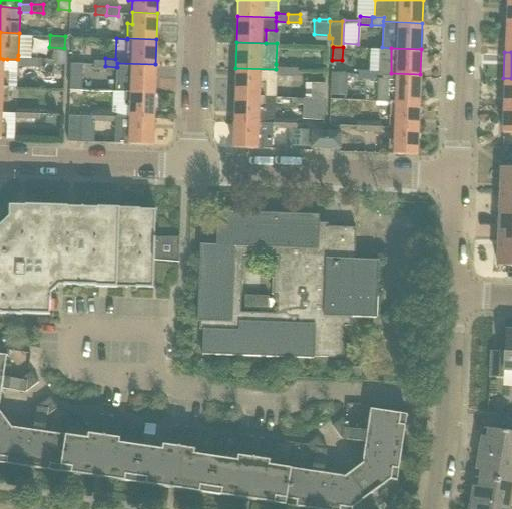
[(29,56),(18,55),(18,59),(17,59),(17,63),(29,64),(29,56)]
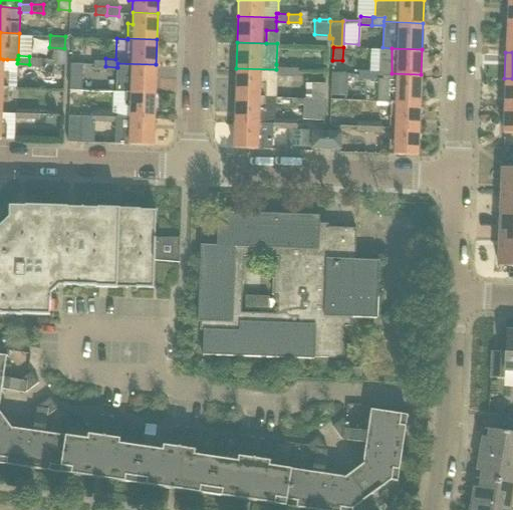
[(29,55),(29,64),(40,64),(41,56),(29,55)]
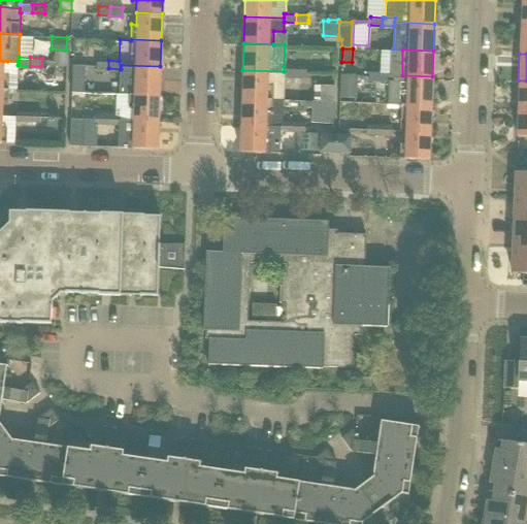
[(0,86),(8,87),(8,72),(3,72),(3,61),(0,60),(0,86)]
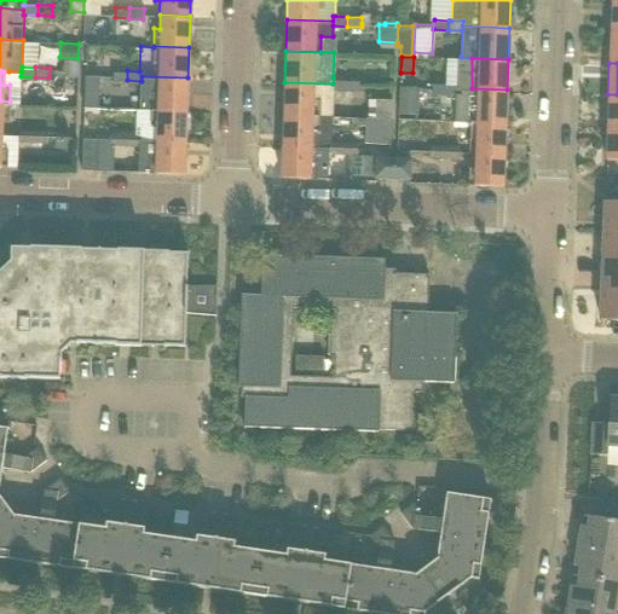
[(113,80),(127,80),(127,70),(113,70),(113,80)]
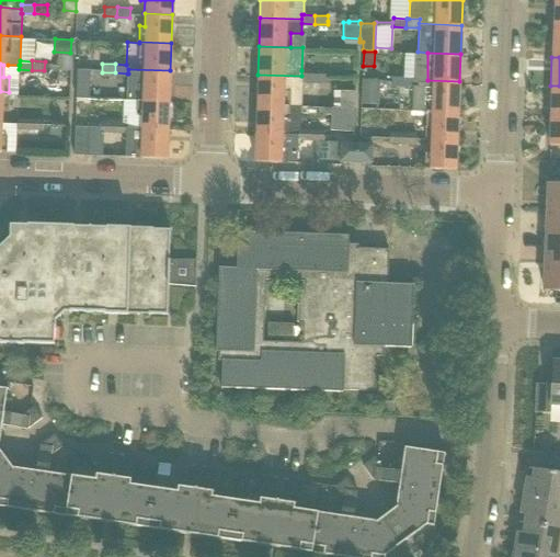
[(77,67),(76,95),(88,95),(90,67),(77,67)]
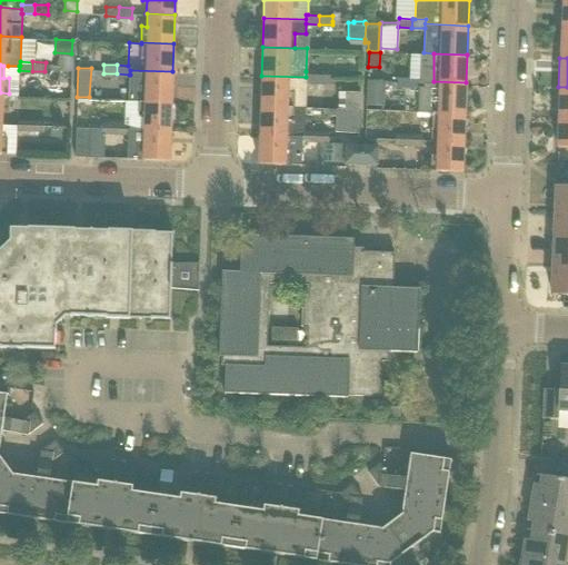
[(139,99),(171,100),(172,71),(130,70),(130,75),(129,75),(129,98),(139,99)]
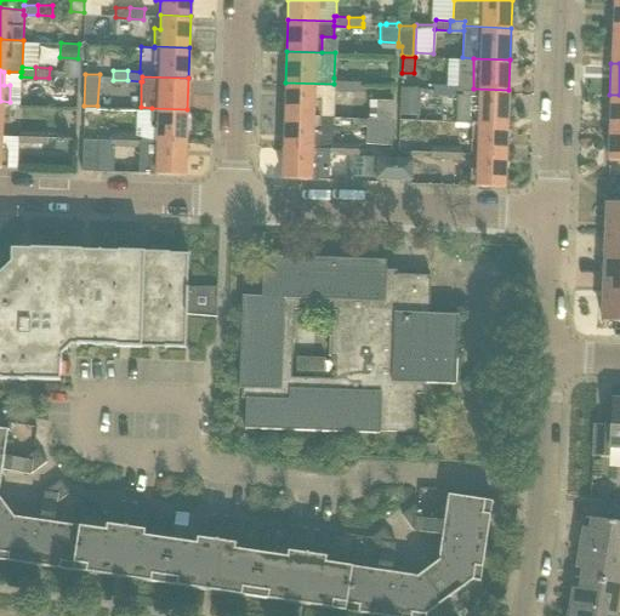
[(347,79),(334,78),(334,84),(334,89),(347,90),(347,79)]
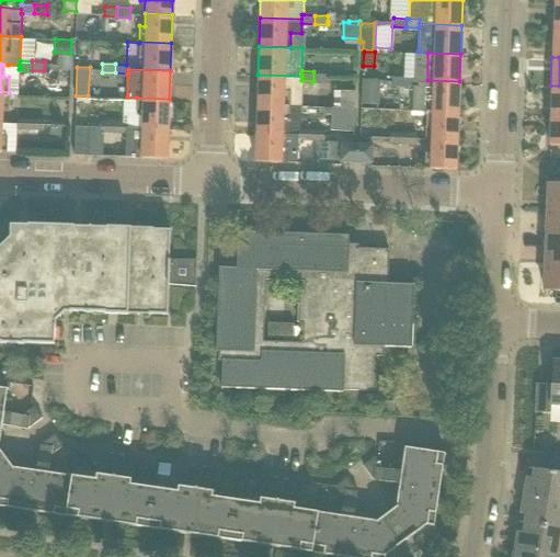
[(326,72),(313,71),(313,81),(326,81),(326,77),(326,72)]
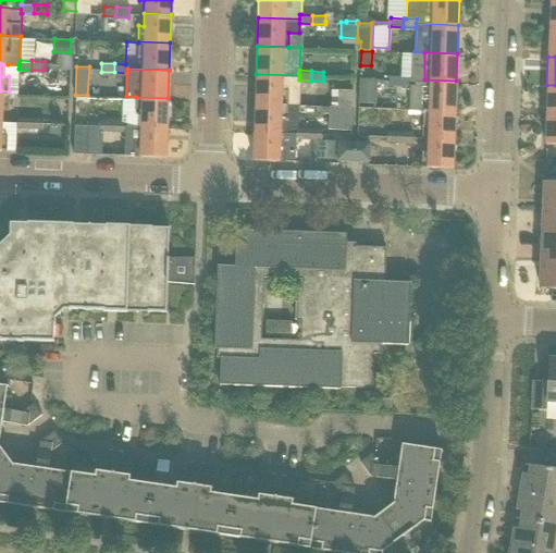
[(299,102),(299,80),(299,75),(256,74),(255,102),(299,103),(299,102)]
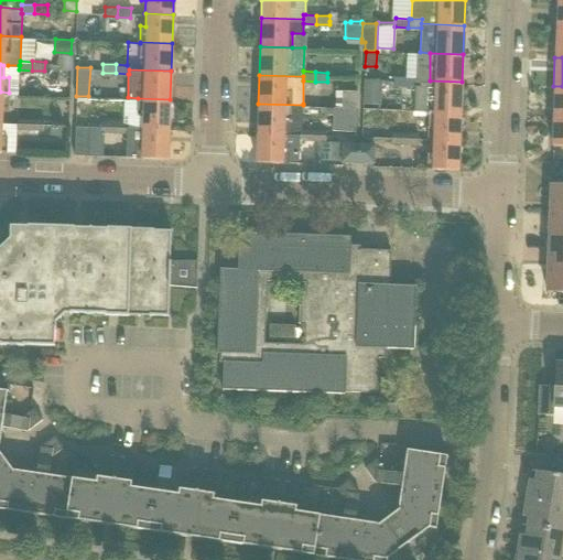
[(405,84),(407,75),(393,75),(392,84),(405,84)]
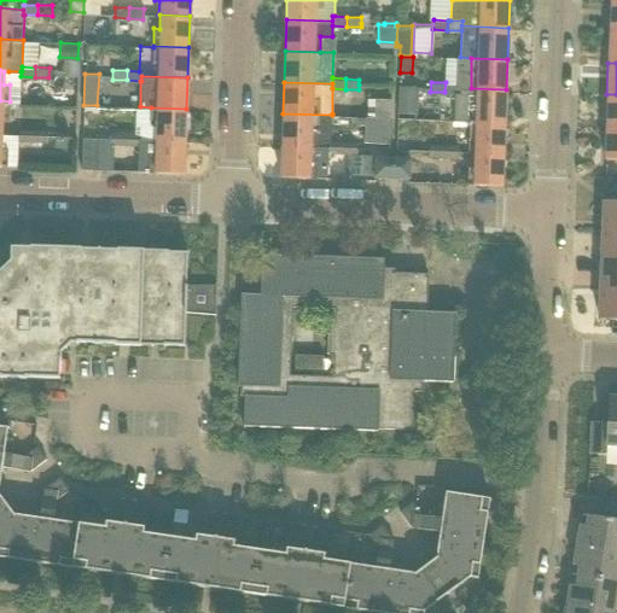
[(446,82),(444,92),(459,93),(460,83),(446,82)]
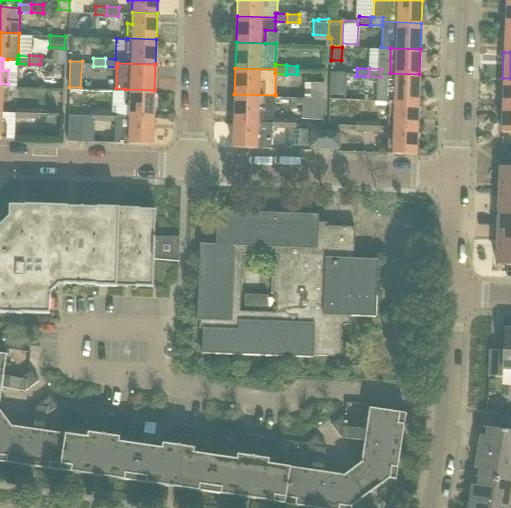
[(330,70),(329,92),(335,92),(344,92),(345,71),(330,70)]
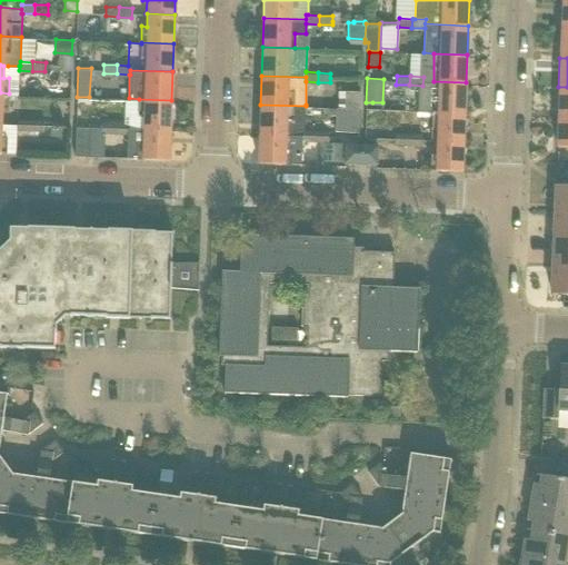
[(466,82),(434,81),(432,110),(465,111),(466,82)]
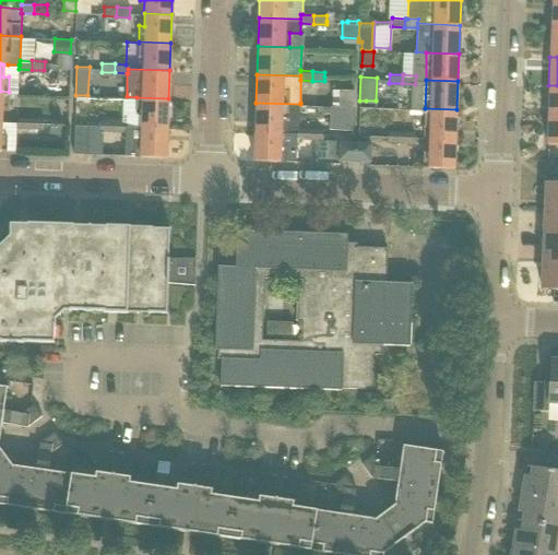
[(557,85),(548,85),(547,114),(557,114),(557,85)]
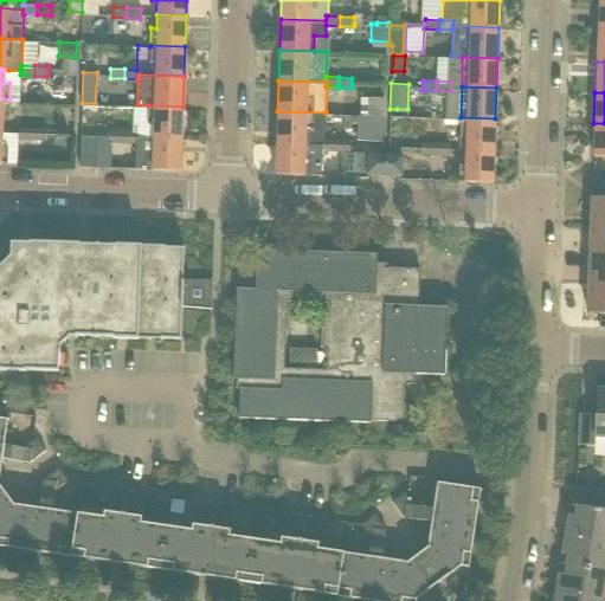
[(360,114),(383,115),(383,114),(384,95),(360,95),(360,112),(360,114)]
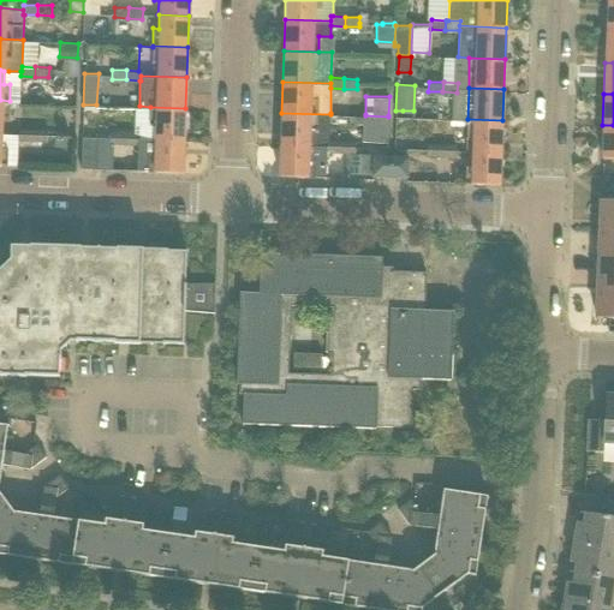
[(9,118),(10,101),(0,100),(0,132),(1,132),(3,118),(9,118)]
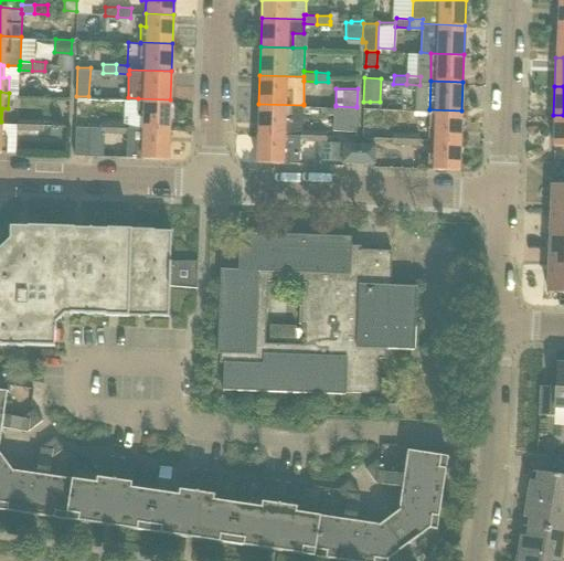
[(138,98),(137,114),(144,114),(142,127),(169,128),(170,99),(138,98)]
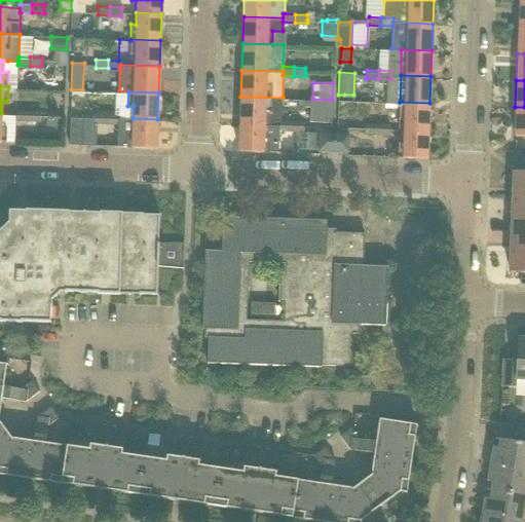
[(279,119),(280,119),(282,104),(309,105),(309,119),(331,120),(332,100),(312,99),(312,98),(310,98),(309,99),(283,97),(283,98),(240,97),(239,122),(278,123),(279,119)]
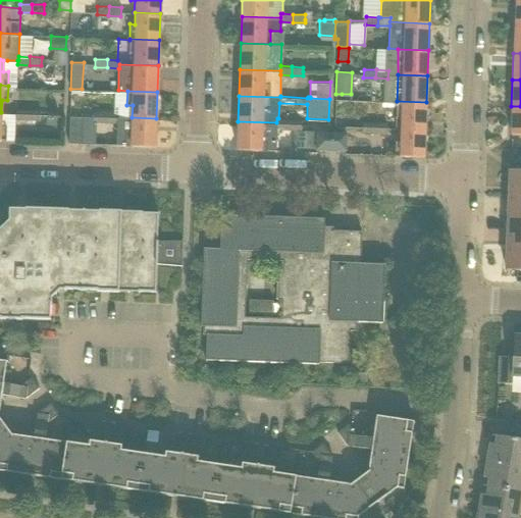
[(425,128),(426,102),(397,101),(396,115),(400,115),(400,128),(425,128)]
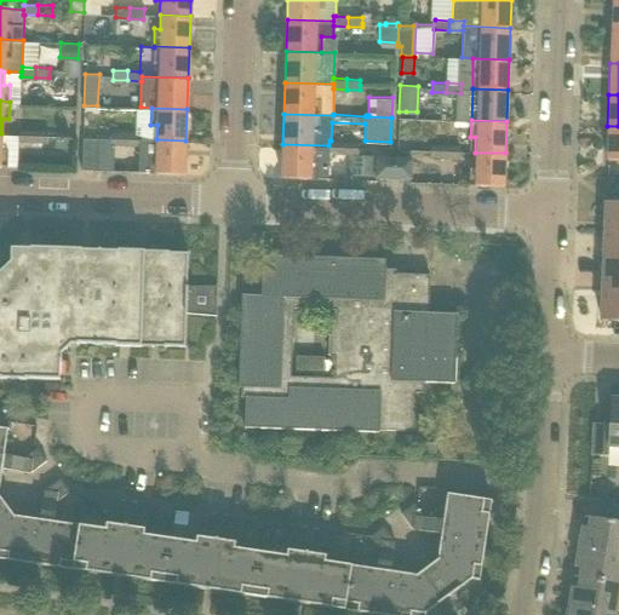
[(618,126),(607,126),(606,157),(618,157),(618,126)]
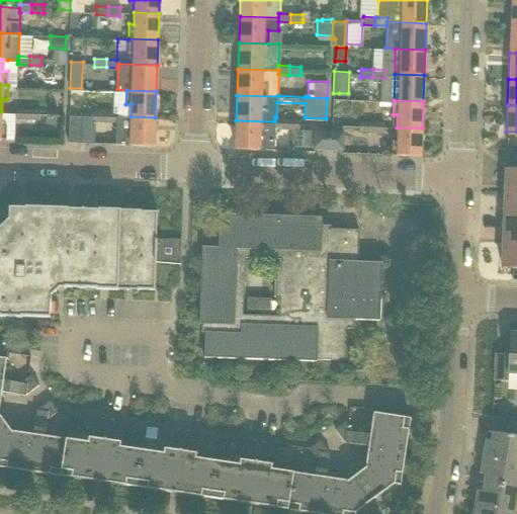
[(14,116),(27,117),(27,108),(15,107),(14,111),(14,116)]
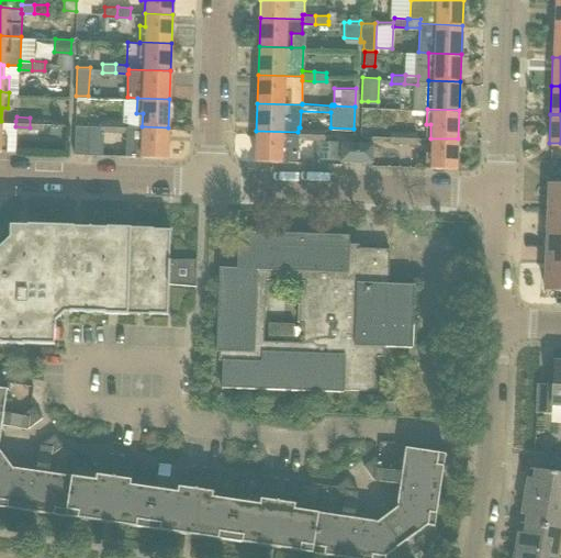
[(44,119),(30,118),(30,127),(43,129),(44,119)]
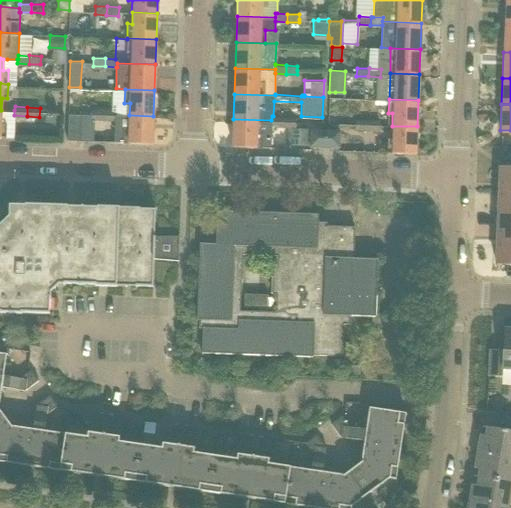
[(103,118),(103,109),(91,109),(91,114),(91,118),(103,118)]
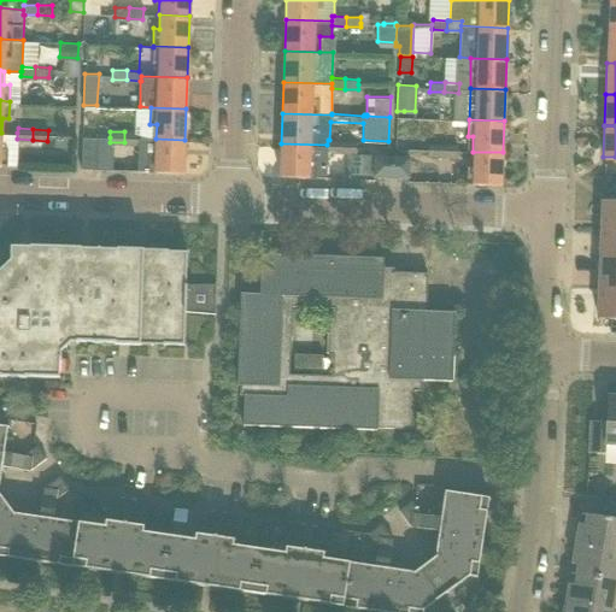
[(124,131),(124,142),(138,143),(139,137),(139,131),(124,131)]
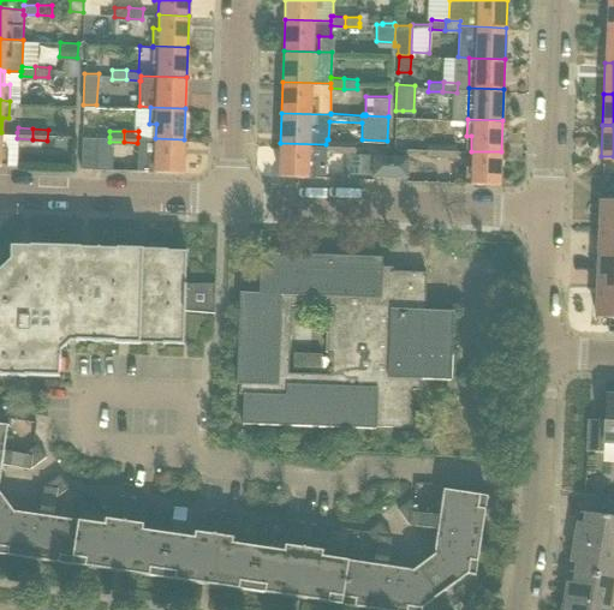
[(1,132),(0,132),(0,163),(16,165),(17,138),(17,132),(1,132)]
